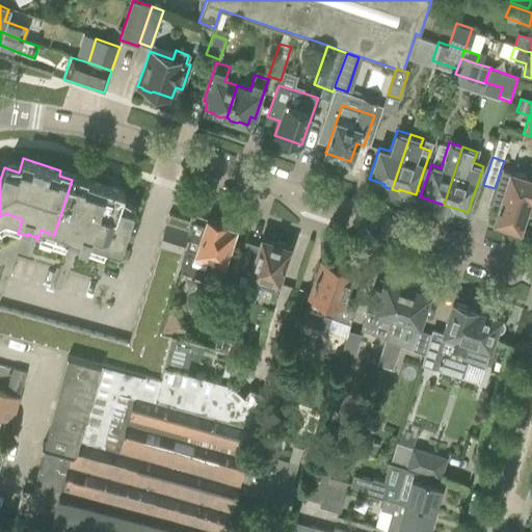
[(500,205),(495,221),(520,230),(525,213),(531,215),(531,179),(501,169),(495,188),(490,202),(500,205)]
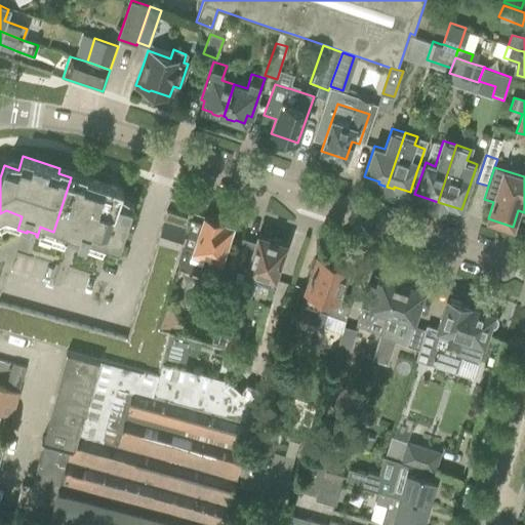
[(71,177),(53,232),(67,236),(64,244),(63,245),(65,246),(65,244),(74,247),(74,249),(83,252),(87,238),(119,248),(132,208),(118,204),(123,190),(86,177),(84,182),(71,177)]
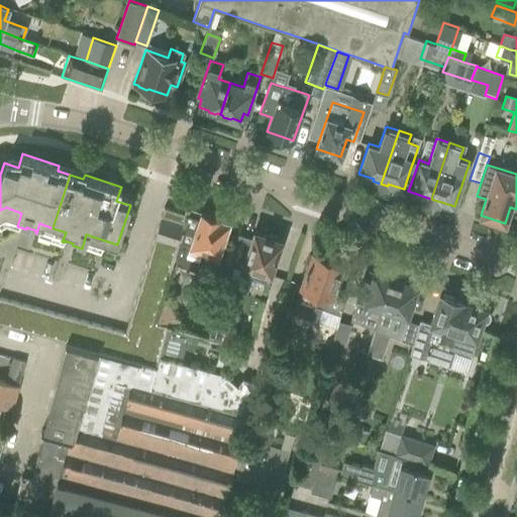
[(164,207),(161,214),(186,222),(188,215),(187,214),(189,209),(185,208),(183,213),(164,207)]
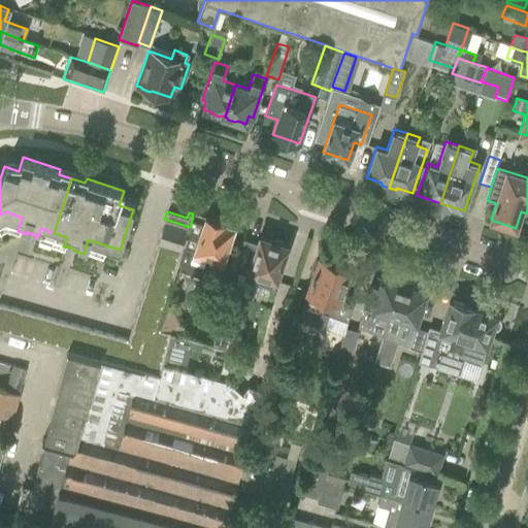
[(192,220),(190,227),(186,239),(183,252),(179,261),(217,274),(233,228),(205,218),(203,224),(192,220)]
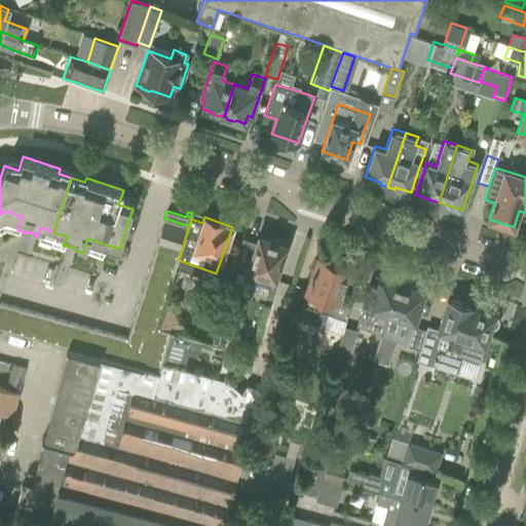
[(163,218),(160,230),(185,238),(189,226),(163,218)]
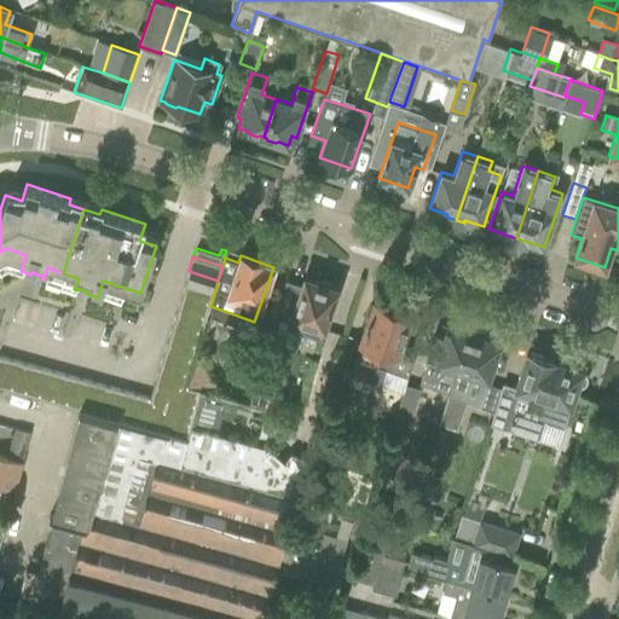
[(189,271),(184,285),(214,295),(218,281),(189,271)]
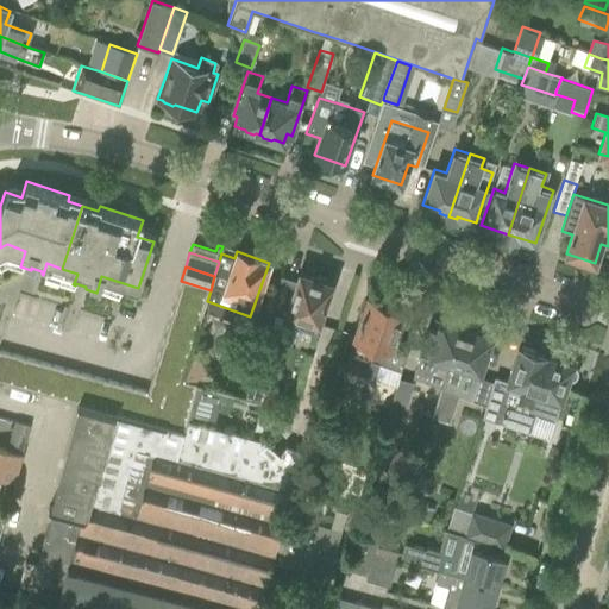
[(300,272),(293,295),(280,334),(294,339),(297,327),(314,333),(331,283),(300,272)]
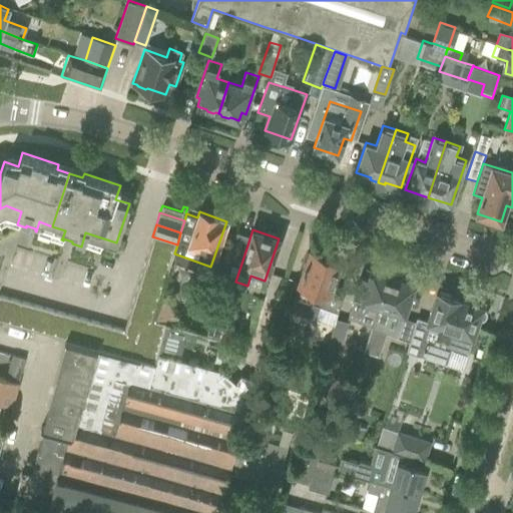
[(177,244),(152,236),(148,248),(173,257),(174,253),(177,244)]
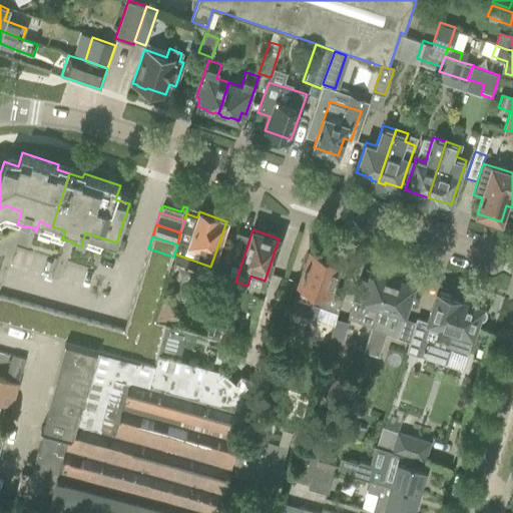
[(304,268),(289,311),(312,319),(315,320),(319,307),(338,313),(342,299),(329,294),(336,273),(338,269),(335,268),(338,259),(310,248),(304,268)]
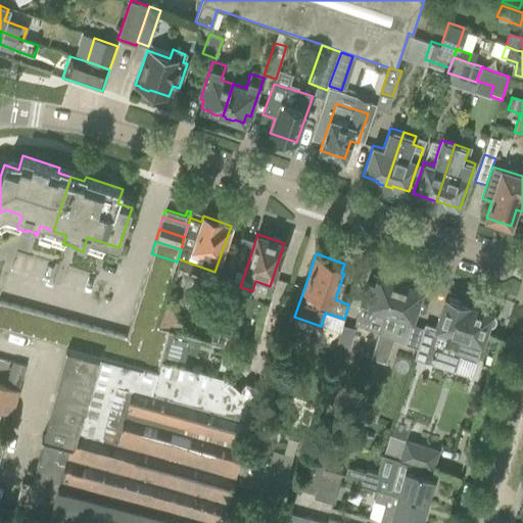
[(224,272),(219,288),(225,290),(231,274),(224,272)]
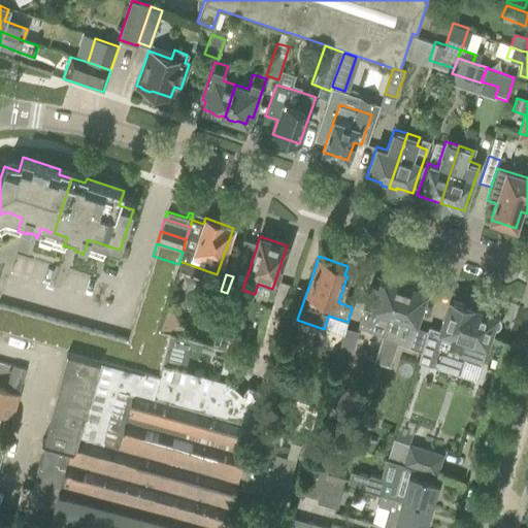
[(360,319),(357,327),(366,330),(369,331),(372,322),(376,310),(384,312),(389,315),(390,315),(400,284),(382,277),(380,286),(371,283),(362,309),(363,310),(360,319)]
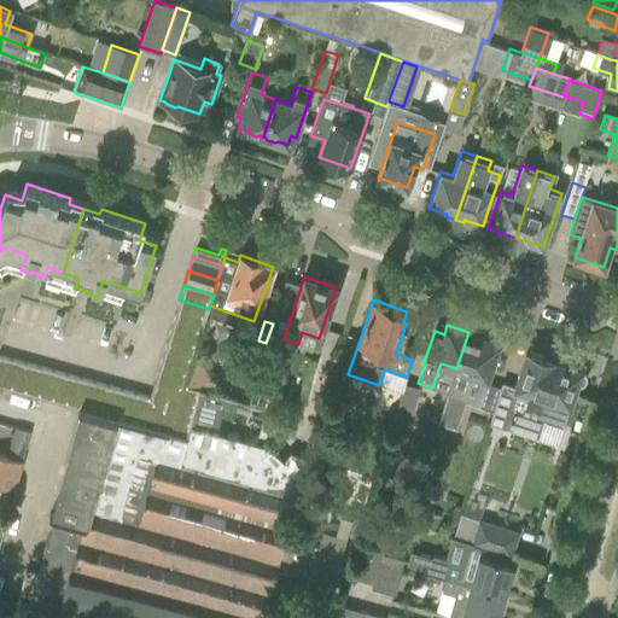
[(455,368),(447,395),(493,410),(501,388),(487,383),(488,379),(487,378),(499,342),(494,340),(493,337),(487,334),(484,337),(468,332),(456,368),(455,368)]
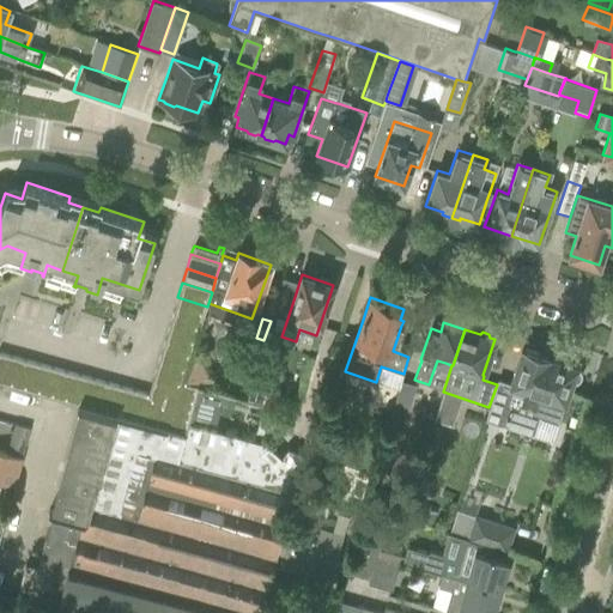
[(194,349),(164,339),(159,353),(189,363),(190,359),(194,349)]
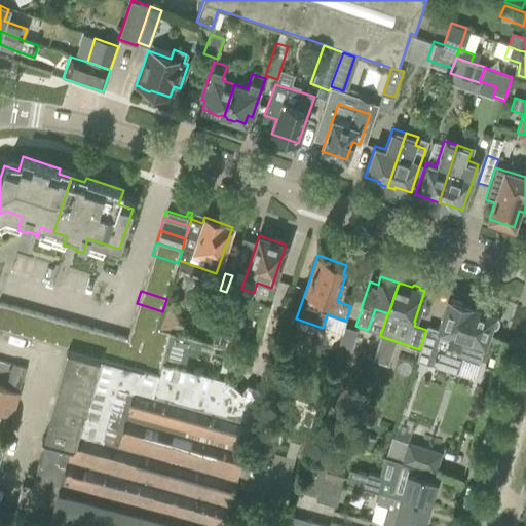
[(419,349),(416,360),(457,374),(460,364),(438,355),(440,350),(478,364),(490,328),(491,329),(492,328),(493,328),(495,328),(496,327),(496,326),(497,325),(498,324),(498,323),(498,322),(498,321),(498,320),(498,318),(498,317),(497,317),(497,316),(496,315),(495,315),(494,314),(448,299),(438,330),(439,331),(438,334),(426,330),(419,349)]
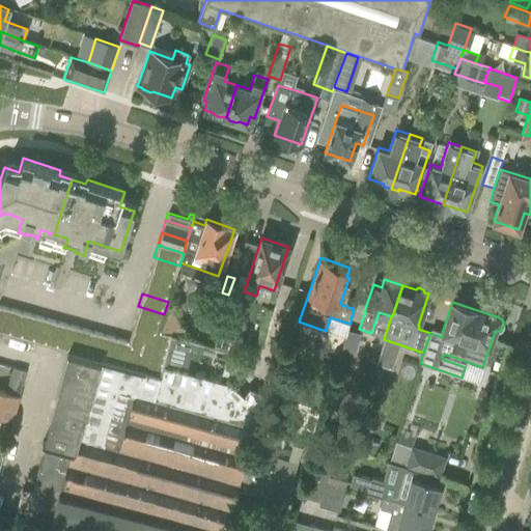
[(0,305),(0,331),(2,332),(9,307),(0,305)]
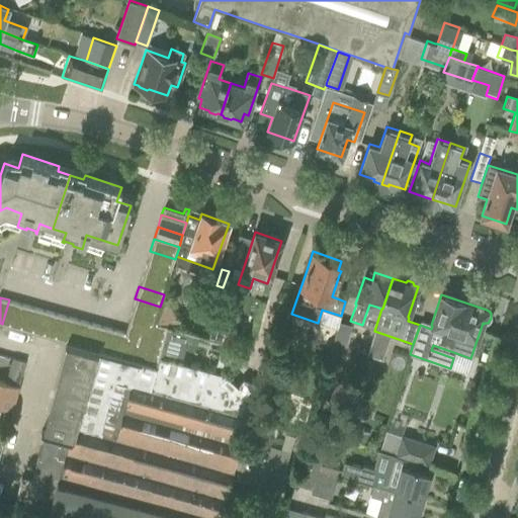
[(227,341),(238,301),(220,297),(220,298),(217,310),(208,336),(227,341)]
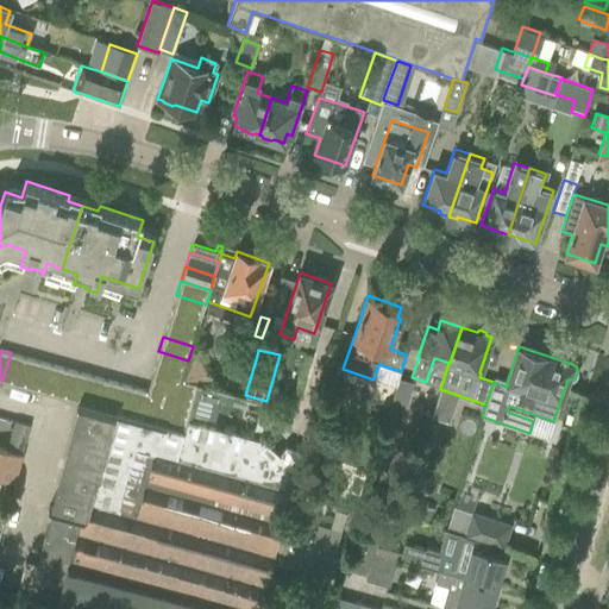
[(248,351),(245,355),(245,359),(249,363),(255,364),(258,351),(252,350),(248,351)]
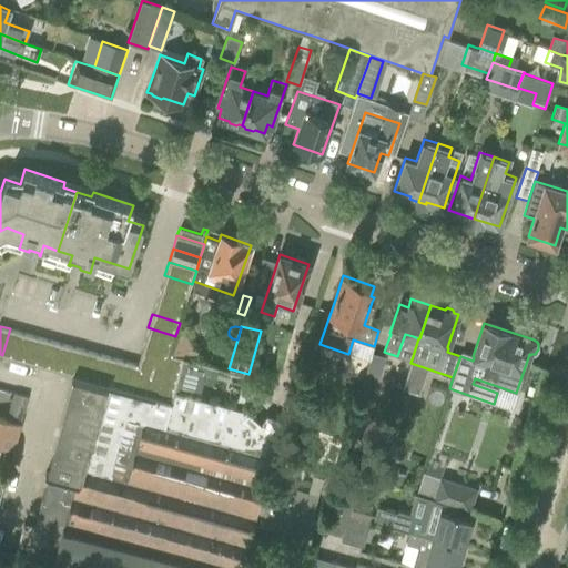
[(175,336),(148,327),(144,341),(172,350),(175,338),(175,336)]
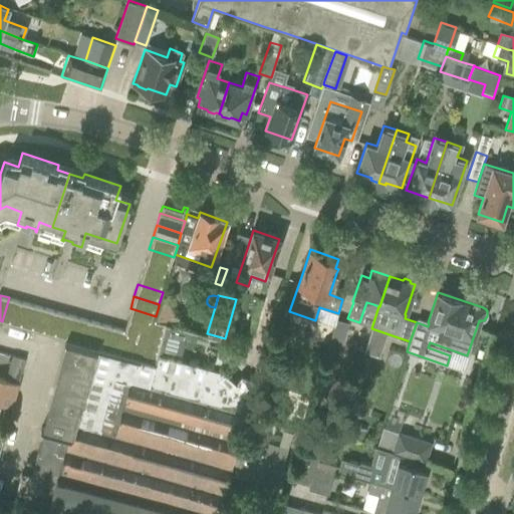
[(20,301),(9,297),(2,321),(14,325),(20,301)]
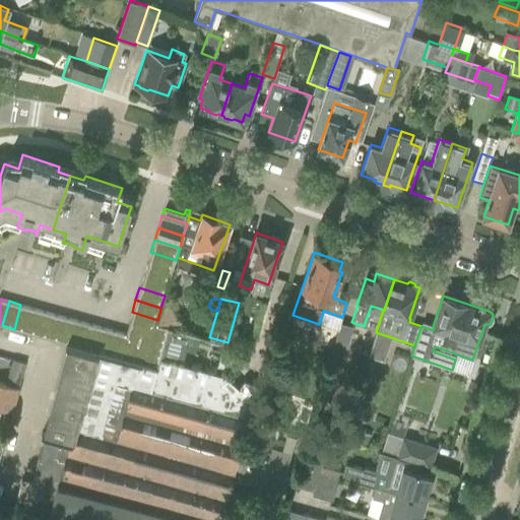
[(20,305),(14,329),(25,332),(33,308),(20,305)]
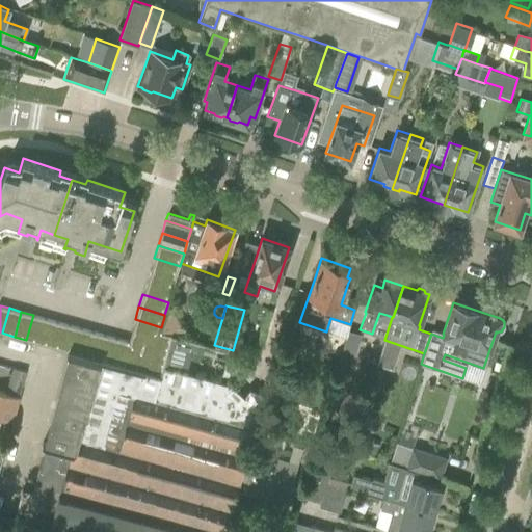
[(164,317),(161,327),(160,331),(170,335),(179,337),(181,325),(175,314),(165,312),(164,315),(164,317)]
